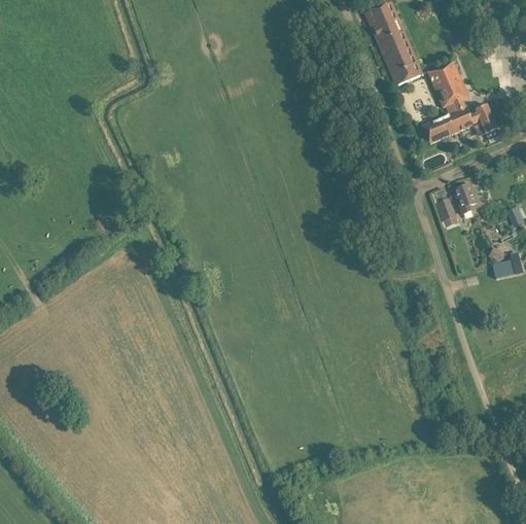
[(395,84),(422,73),(391,0),(389,1),(389,0),(365,0),(361,2),(365,11),(363,11),(395,84)]
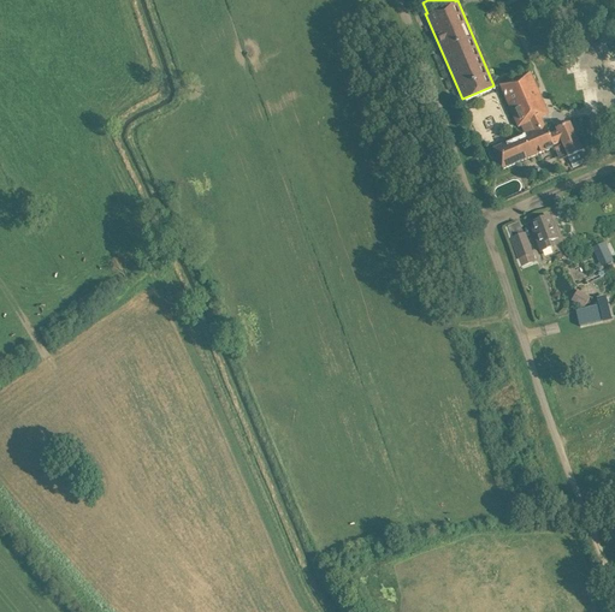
[(579,149),(577,143),(567,120),(554,126),(554,128),(547,130),(539,114),(547,111),(528,70),(498,83),(516,124),(520,123),(524,132),(491,146),(501,166),(551,144),(553,148),(561,144),(566,155),(579,149)]
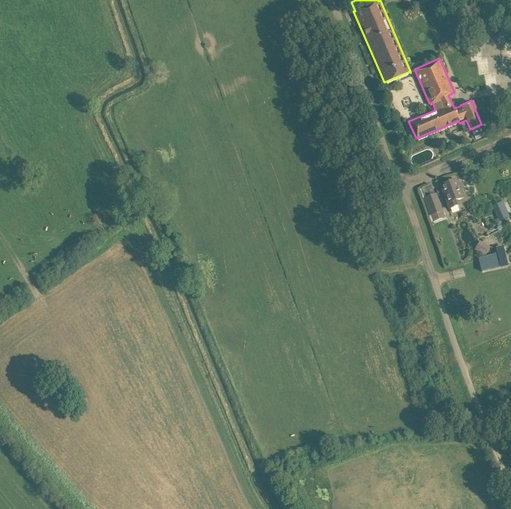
[(459,202),(456,196),(461,194),(455,178),(440,184),(446,200),(449,206),(459,202)]
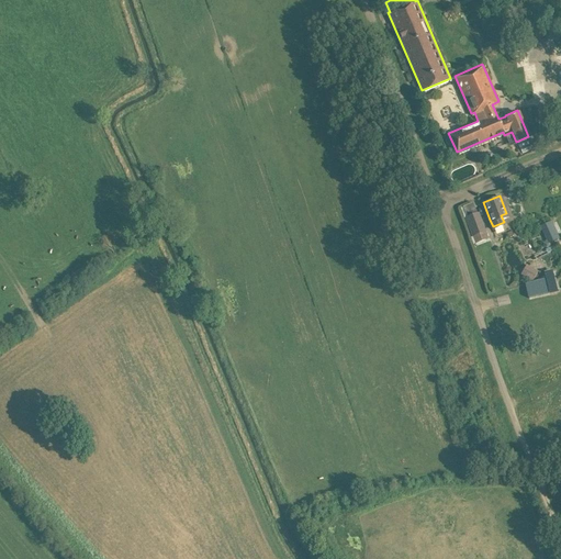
[(487,236),(485,228),(478,210),(477,211),(464,215),(471,234),(470,235),(472,242),(487,236)]
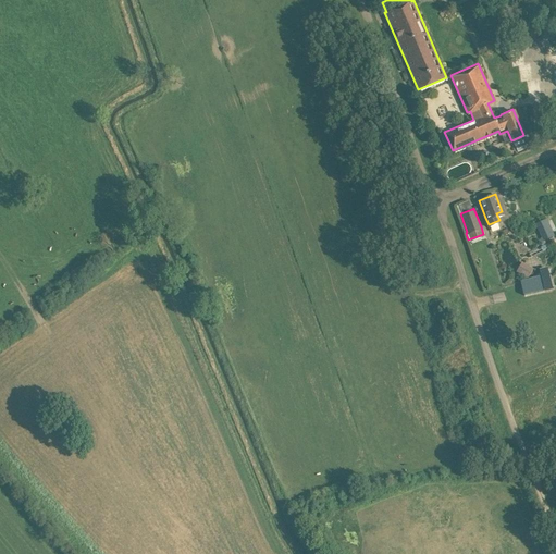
[(544,217),(538,220),(541,225),(547,222),(544,217)]
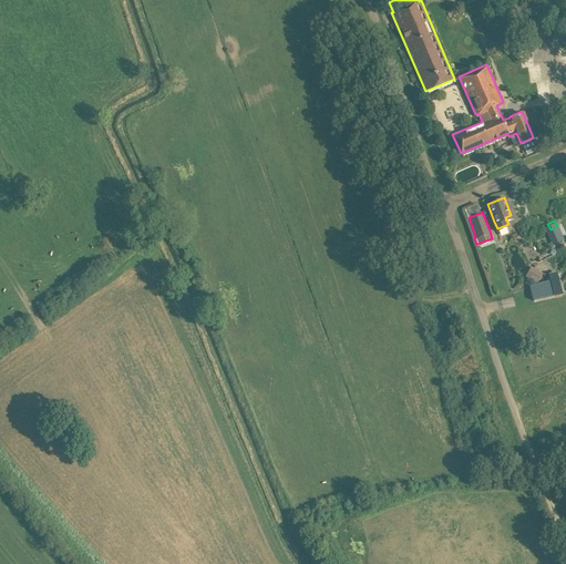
[(532,267),(527,276),(535,280),(541,270),(536,268),(532,267)]
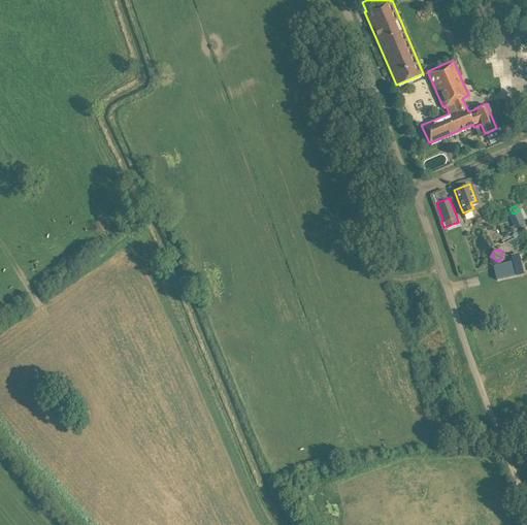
[(511,255),(512,259),(492,263),(495,277),(515,273),(515,274),(523,273),(519,253),(511,255)]
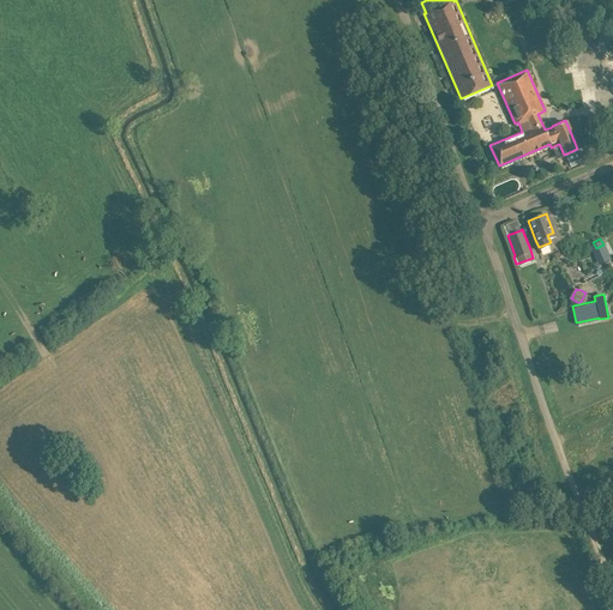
All buildings are outlined.
